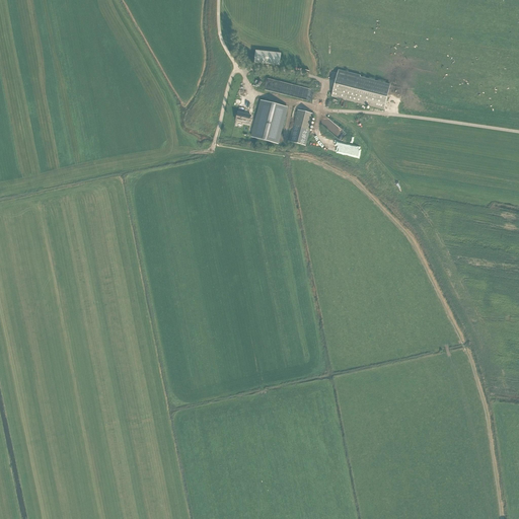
[(254,63),(260,63),(280,66),(281,54),(255,51),(254,63)]
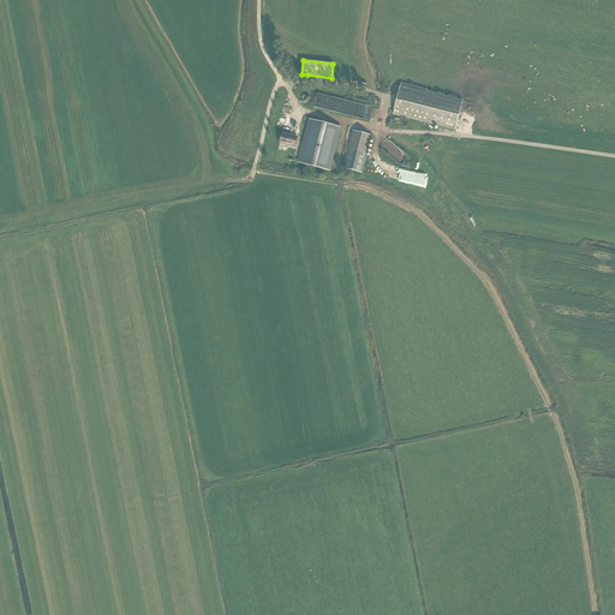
[(455,130),(463,101),(427,93),(428,90),(401,84),(393,114),(455,130)]
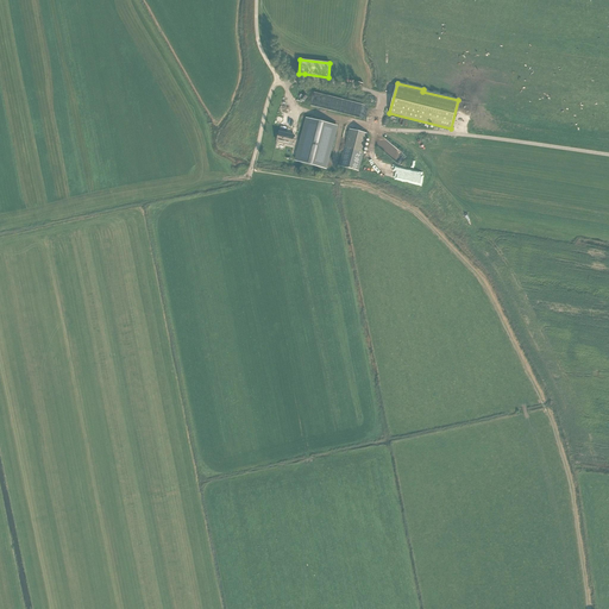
[(337,121),(307,114),(295,157),(325,165),(337,121)]
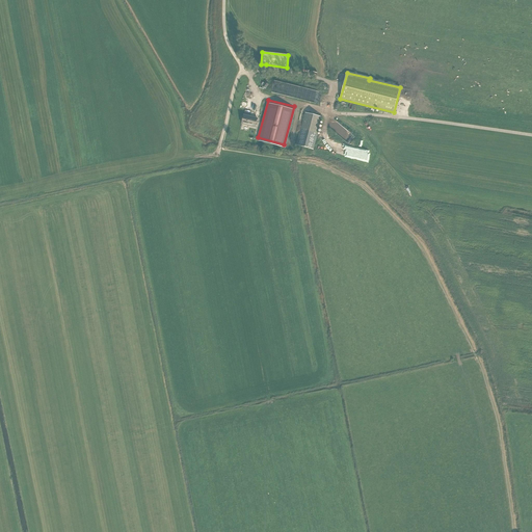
[(321,117),(304,112),(296,144),(313,149),(321,117)]
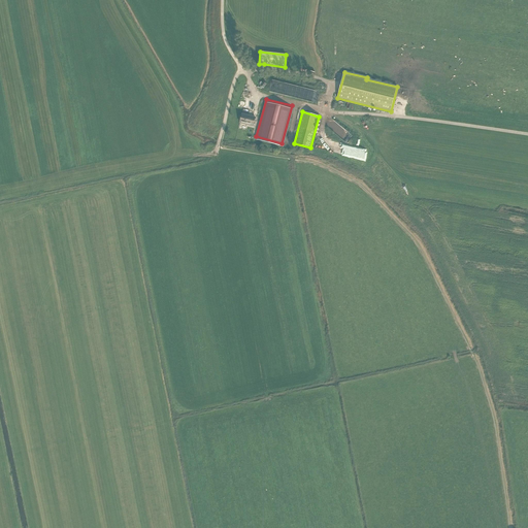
[(253,126),(255,118),(242,114),(240,123),(253,126)]
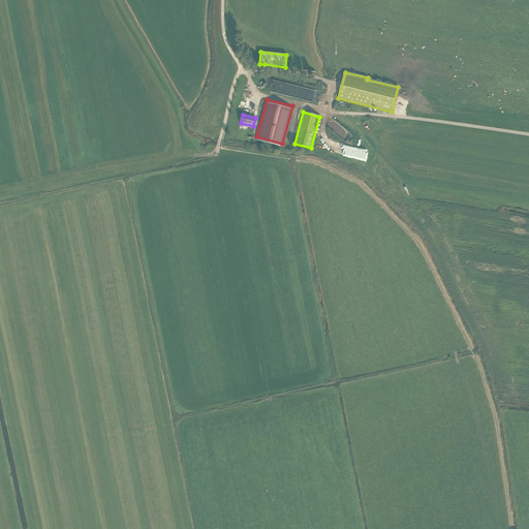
[(329,126),(347,142),(352,134),(334,119),(329,126)]
